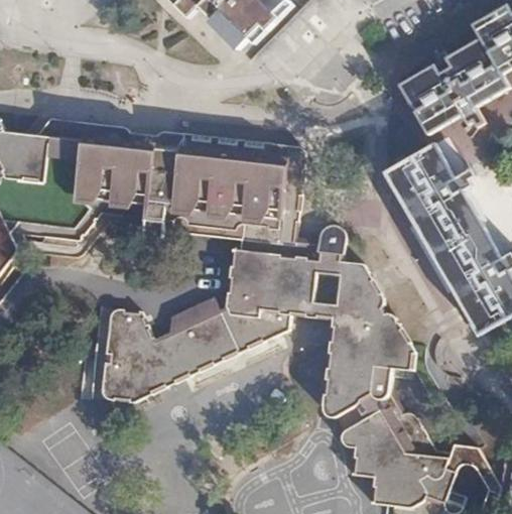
[(179,0),(194,13),(200,7),(212,19),(210,21),(237,48),(286,0),(179,0)]
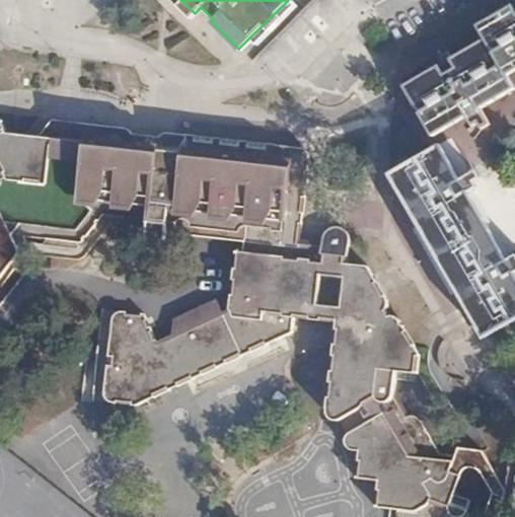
[(438,69),(403,89),(414,106),(427,128),(461,109),(468,121),(473,118),(475,121),(483,118),(476,105),(511,85),(495,59),(506,52),(514,66),(514,0),(512,0),(485,17),(495,33),(484,40),(483,37),(435,64),(438,69)]
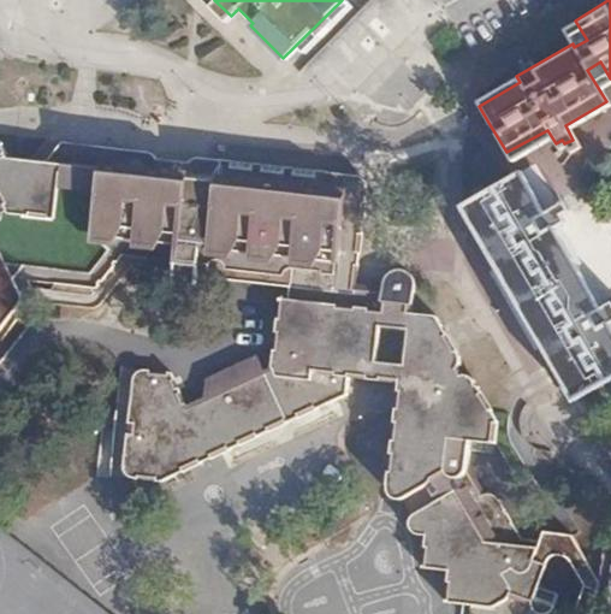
[(587,40),(575,21),(563,28),(573,43),(574,47),(587,40)]
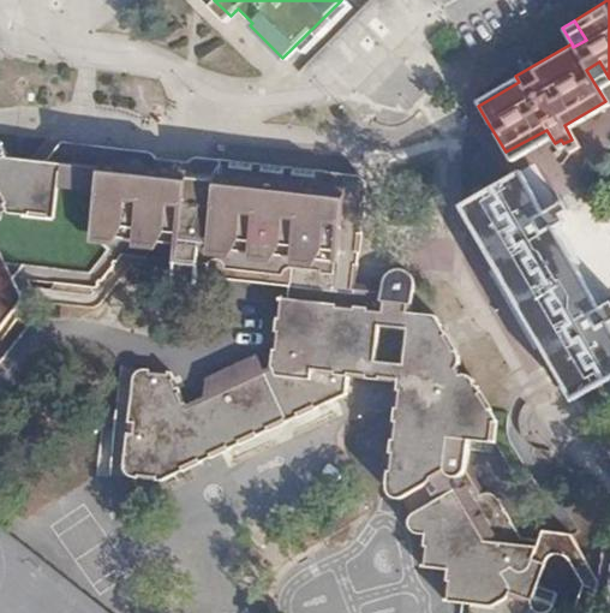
[(515,76),(474,100),(478,106),(519,82),(515,76)]
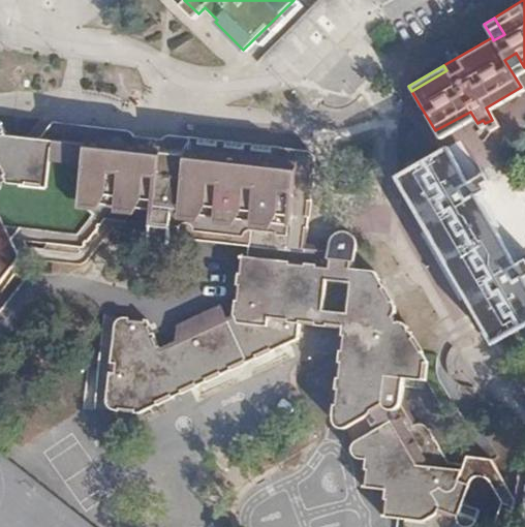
[(0,275),(13,259),(16,256),(14,251),(8,237),(79,248),(122,193),(134,204),(141,208),(147,158),(141,159),(124,159),(124,148),(129,145),(131,142),(131,137),(131,134),(128,128),(49,120),(27,149),(9,144),(0,127),(0,275)]
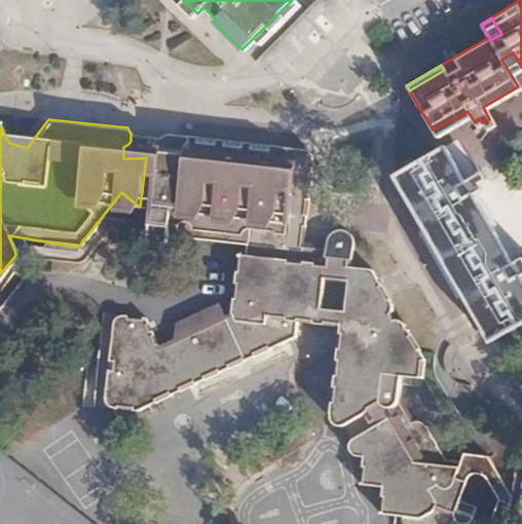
[(498,523),(509,496),(483,454),(458,451),(456,459),(441,458),(419,421),(413,417),(409,417),(405,419),(395,401),(398,374),(400,374),(405,327),(401,325),(398,319),(396,316),(388,319),(384,323),(380,316),(385,314),(387,313),(389,309),(389,303),(370,268),(348,265),(350,239),(350,234),(347,231),(342,228),(338,227),(331,228),(329,230),(326,236),(323,255),(299,252),(309,160),(308,152),(305,148),(183,135),(162,133),(159,136),(157,138),(155,158),(146,157),(140,207),(149,209),(146,233),(146,238),(147,241),(151,245),(154,246),(157,245),(163,240),(164,238),(166,223),(210,229),(209,231),(211,233),(219,239),(244,242),(243,253),(236,253),(230,313),(222,316),(216,301),(173,322),(173,339),(158,345),(144,316),(116,314),(112,317),(110,323),(107,360),(112,360),(112,369),(106,368),(103,396),(104,400),(110,404),(113,405),(135,408),(292,335),(294,321),(338,326),(328,413),(328,418),(333,423),(336,424),(342,423),(347,420),(356,435),(349,438),(347,441),(347,447),(350,451),(355,454),(361,454),(357,483),(379,486),(376,511),(422,517),(432,508),(441,523),(498,523)]
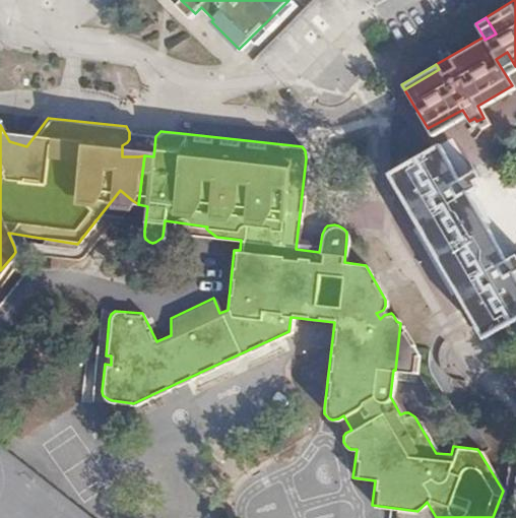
[(504,321),(515,313),(515,294),(505,274),(515,267),(515,260),(513,261),(511,256),(498,262),(458,195),(470,188),(466,182),(469,180),(466,174),(457,180),(437,145),(393,170),(400,182),(404,179),(410,190),(408,192),(407,192),(406,195),(407,197),(410,205),(412,209),(413,213),(414,217),(416,220),(417,221),(420,223),(422,224),(425,224),(428,222),(430,224),(427,227),(454,273),(457,271),(459,275),(458,275),(456,276),(455,279),(455,281),(458,285),(459,289),(461,293),(462,298),(463,302),(463,303),(465,305),(467,305),(470,304),(474,301),(476,305),(473,307),(482,322),(486,324),(489,325),(493,325),(497,323),(502,321),(504,321)]
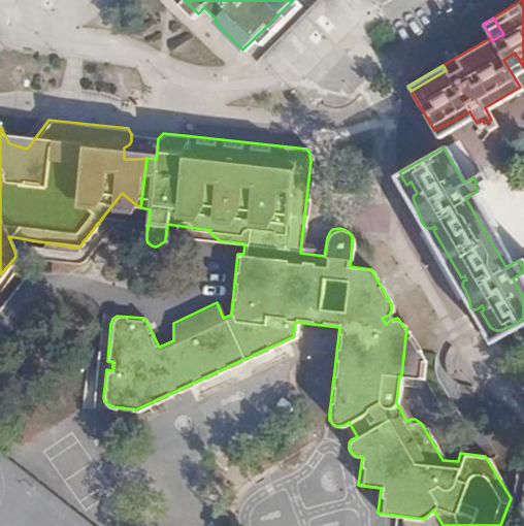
[(96,525),(98,525),(118,501),(72,466),(53,492),(96,525)]
